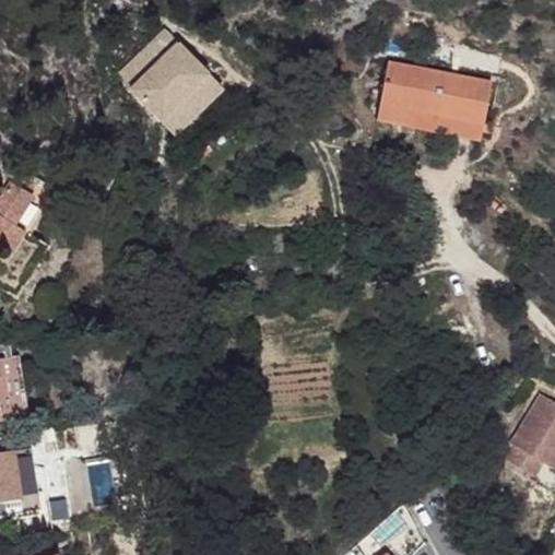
[(161,23),(113,68),(173,133),(221,85),(161,23)]
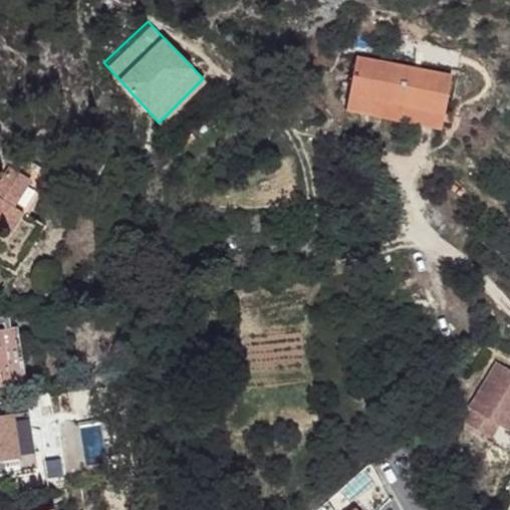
[(364,57),(355,107),(450,125),(460,74),(364,57)]
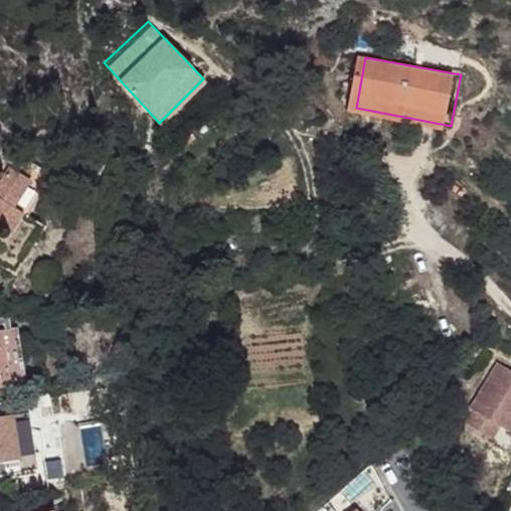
[(28,158),(19,172),(33,181),(15,206),(24,213),(30,215),(55,177),(28,158)]
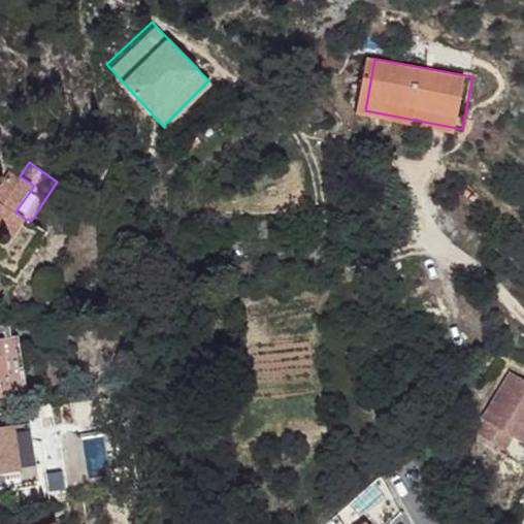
[(0,231),(10,237),(25,219),(15,211),(34,186),(20,176),(12,170),(0,188),(0,170),(0,231)]
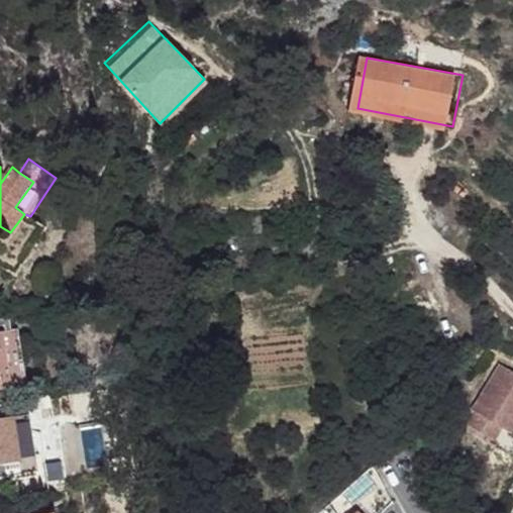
[(0,265),(15,274),(45,227),(30,216),(24,214),(10,232),(0,226),(0,265)]
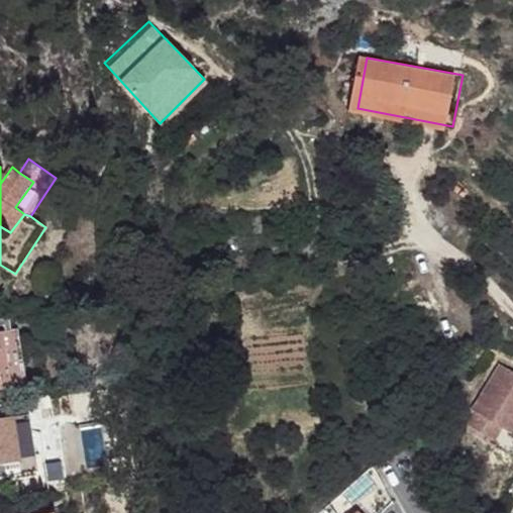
[(15,330),(2,332),(12,386),(25,385),(15,330)]
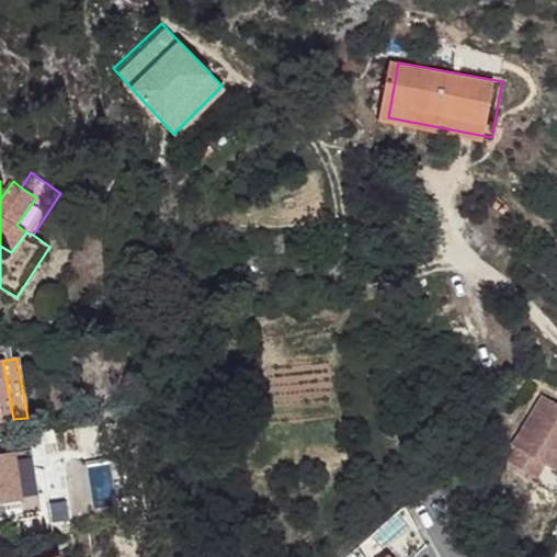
[(2,361),(0,361),(0,382),(0,421),(13,419),(2,361)]
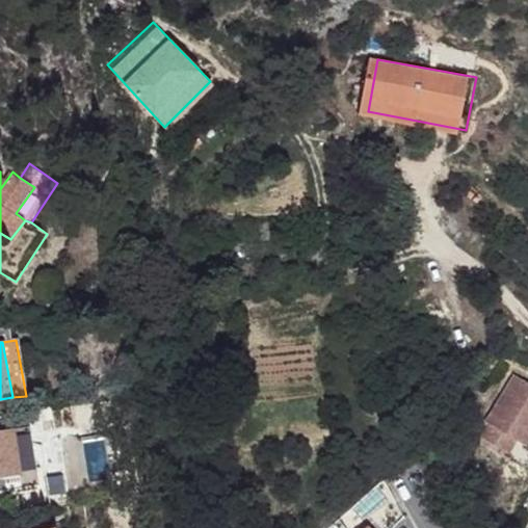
[(527,444),(527,383),(516,375),(486,421),(490,424),(482,437),(509,453),(517,441),(527,446),(527,444)]
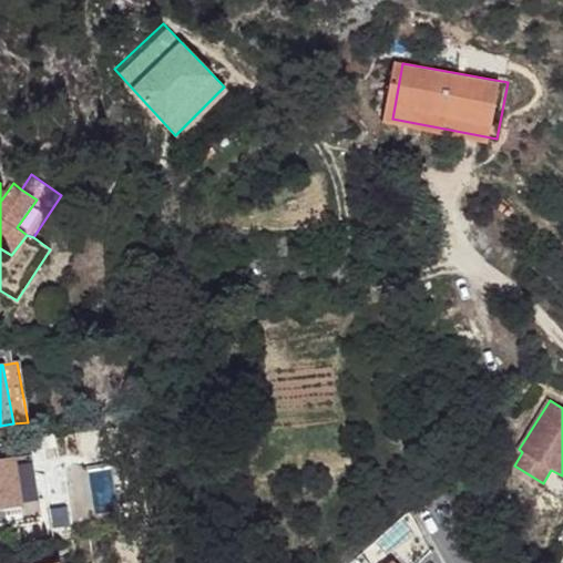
[(0,513),(20,511),(12,462),(0,463),(0,513)]
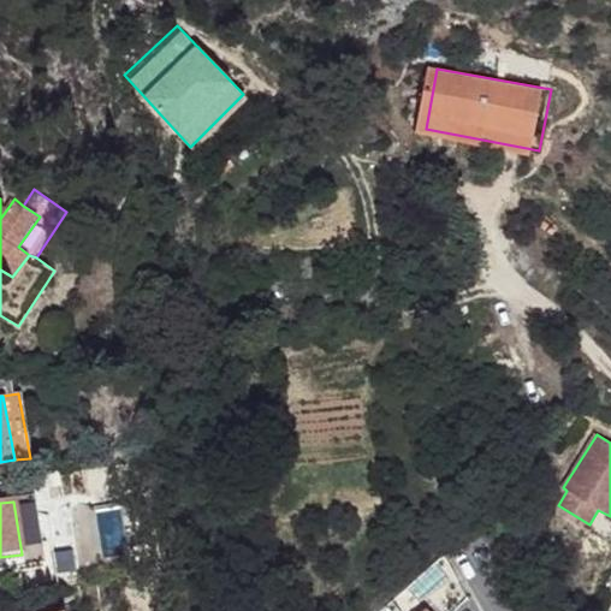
[(402,610),(389,597),(372,610),(402,610)]
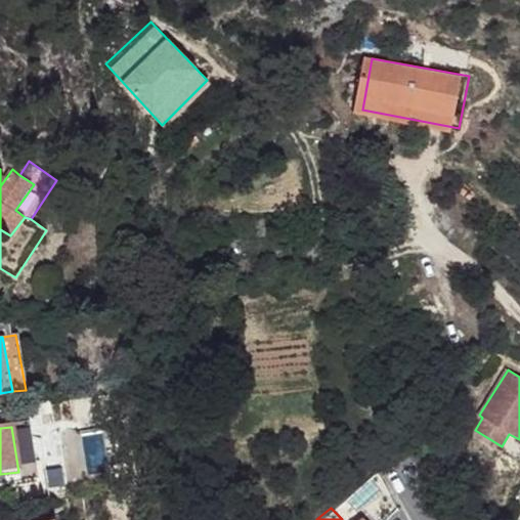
[(372,519),(361,509),(349,519),(372,519)]
